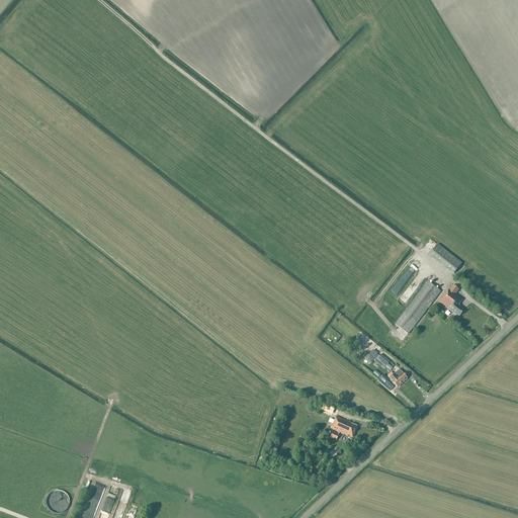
[(430,255),(454,274),(461,264),(437,245),(430,255)]
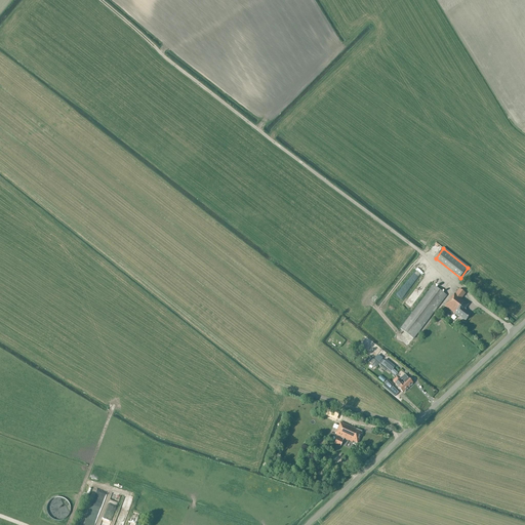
[(446,295),(434,286),(400,329),(413,338),(446,295)]
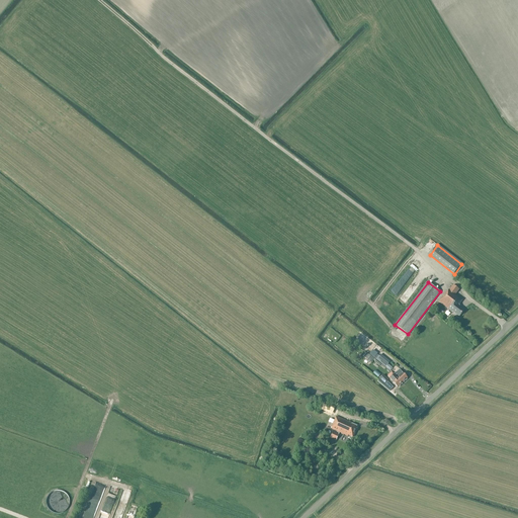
[(449,290),(446,293),(445,293),(439,303),(453,313),(452,313),(459,317),(464,311),(458,306),(462,300),(455,294),(459,289),(453,285),(449,290)]
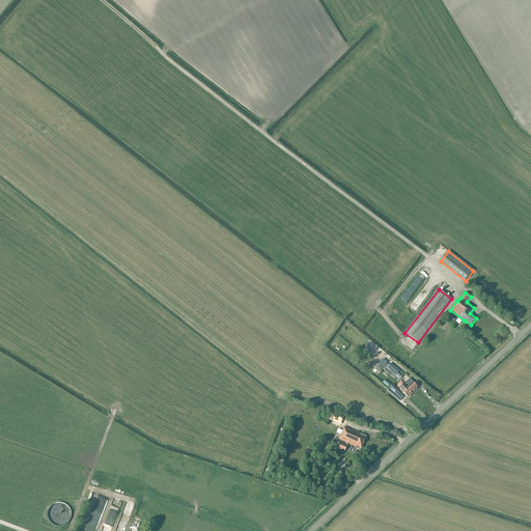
[(399,371),(390,364),(386,369),(395,376),(397,374),(399,371)]
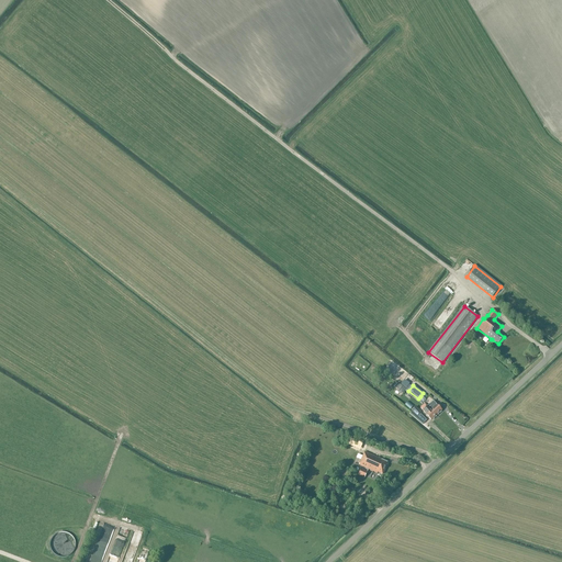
[(429,408),(436,416),(442,411),(437,405),(434,402),(429,405),(429,404),(428,406),(429,408)]
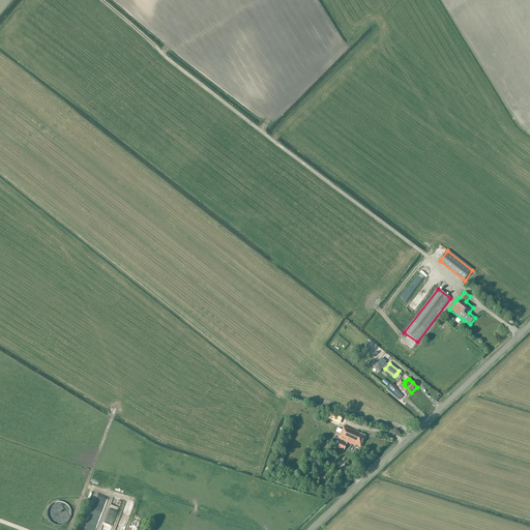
[(396,385),(399,387),(402,391),(407,396),(411,392),(405,385),(404,383),(403,384),(400,381),(396,385)]
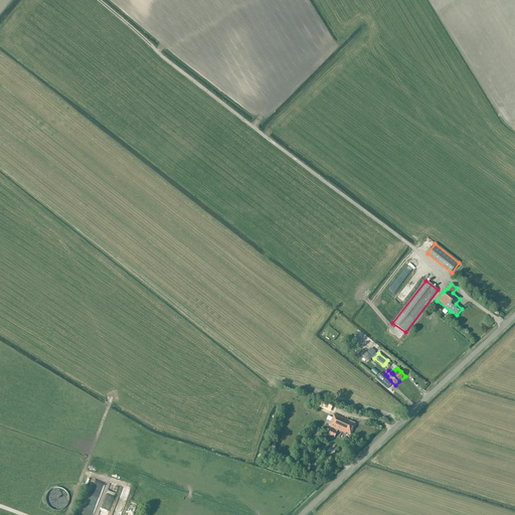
[(377,376),(382,381),(386,378),(381,373),(377,376)]
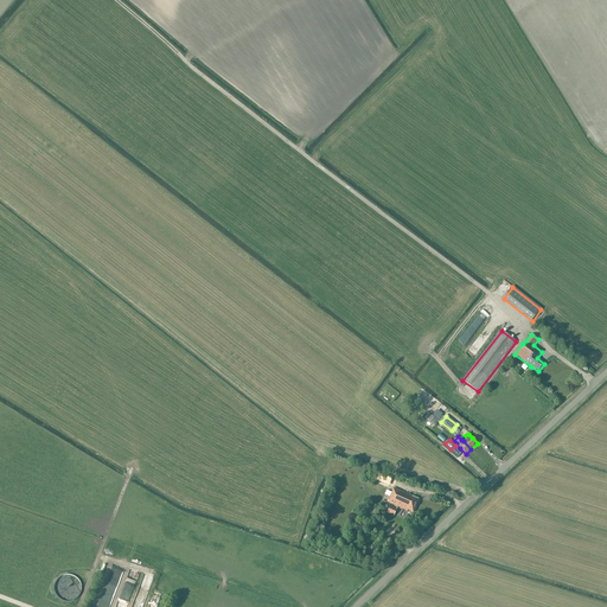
[(394,489),(391,494),(388,503),(393,504),(391,505),(398,508),(408,511),(408,510),(413,512),(419,500),(417,500),(419,499),(394,489)]
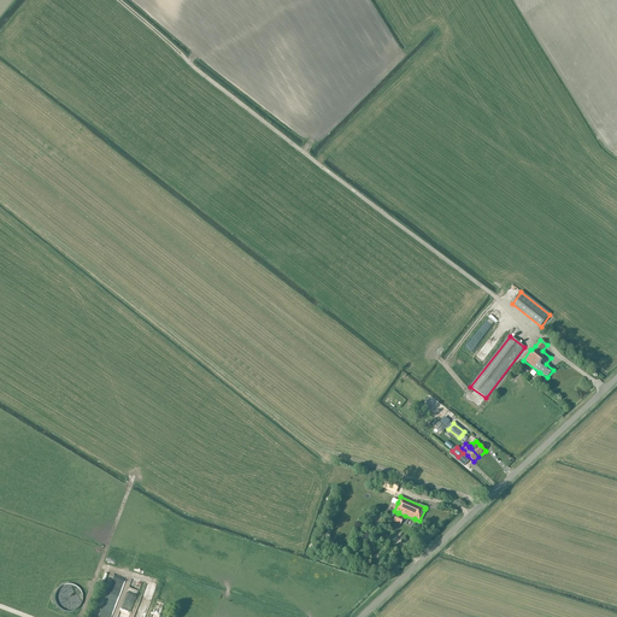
[(375,534),(382,517),(372,513),(365,529),(375,534)]
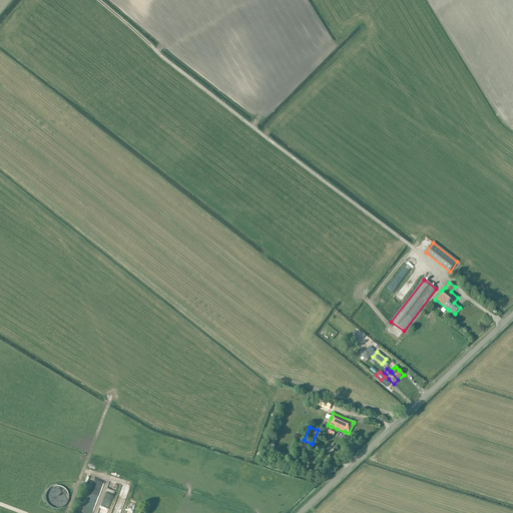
[(336,431),(331,429),(330,430),(329,429),(327,434),(333,437),(336,431)]
